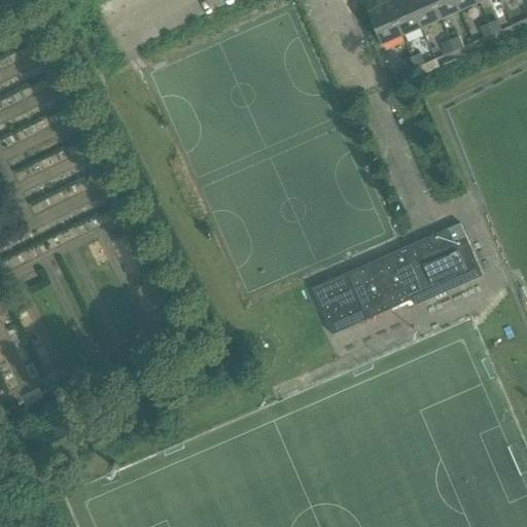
[(410,0),(391,0),(388,1),(402,35),(422,26),(410,0)]
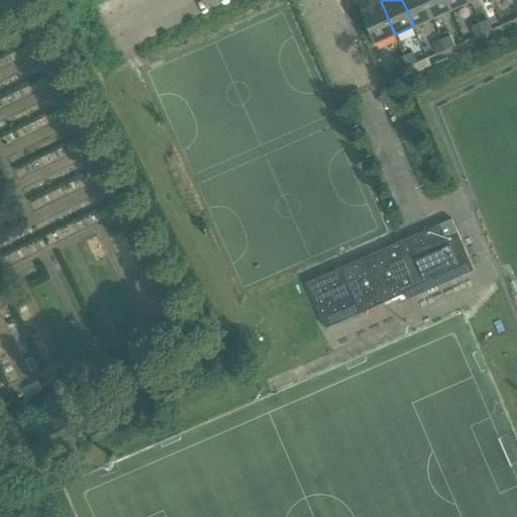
[(424,0),(402,0),(414,25),(432,17),(424,0)]
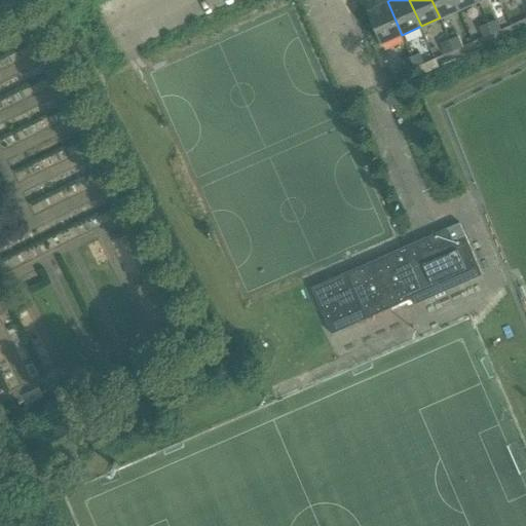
[(455,0),(431,0),(440,17),(459,9),(455,0)]
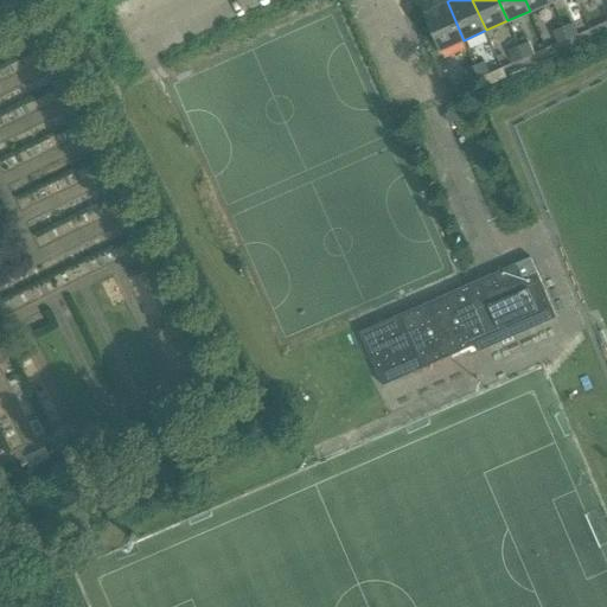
[(551,0),(525,0),(530,11),(553,1),(551,0)]
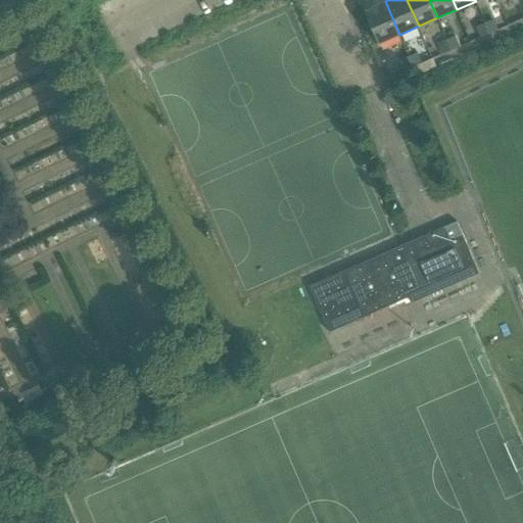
[(399,35),(385,1),(365,10),(379,43),(399,35)]
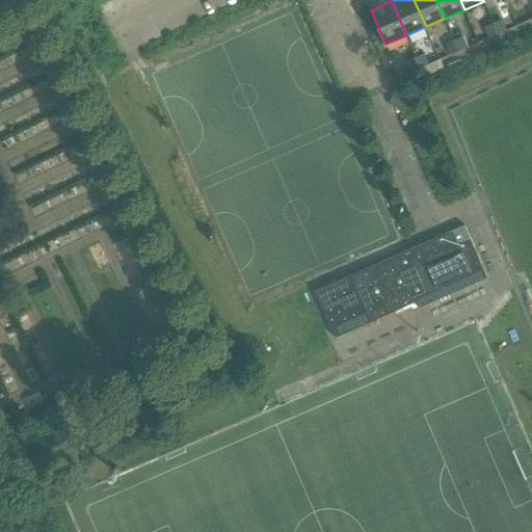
[(501,21),(494,24),(499,34),(506,31),(501,21)]
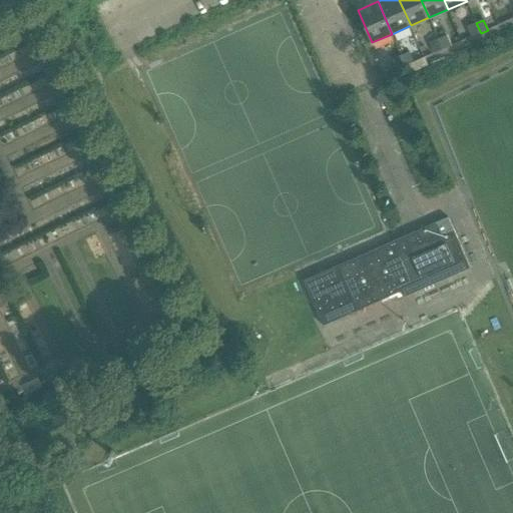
[(481,33),(476,23),(467,26),(472,37),(481,33)]
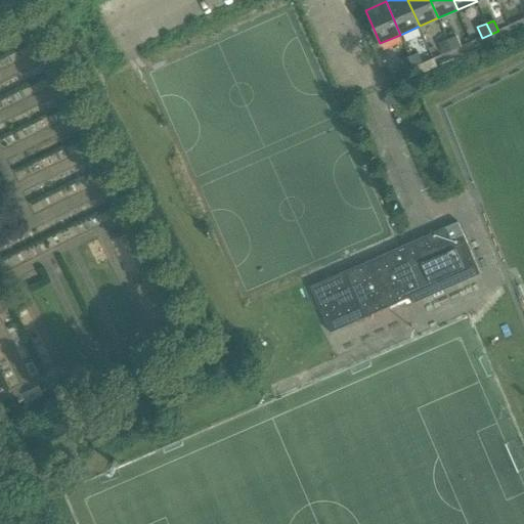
[(455,37),(448,40),(452,50),(460,47),(455,37)]
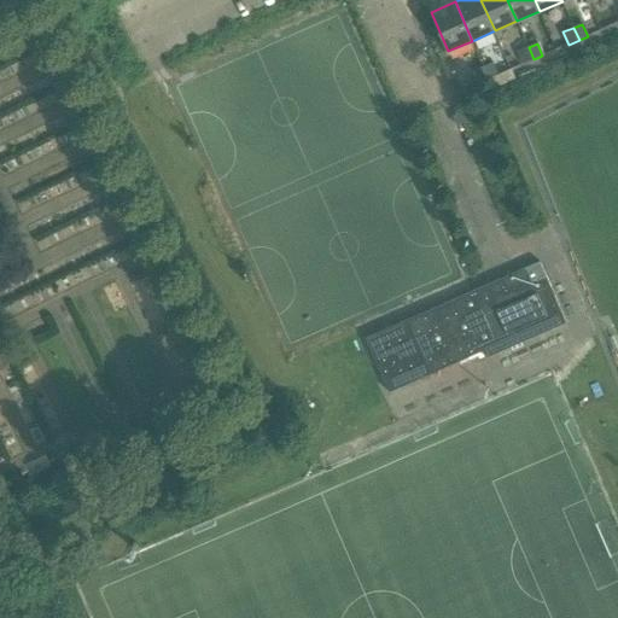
[(534,59),(529,47),(518,52),(523,64),(534,59)]
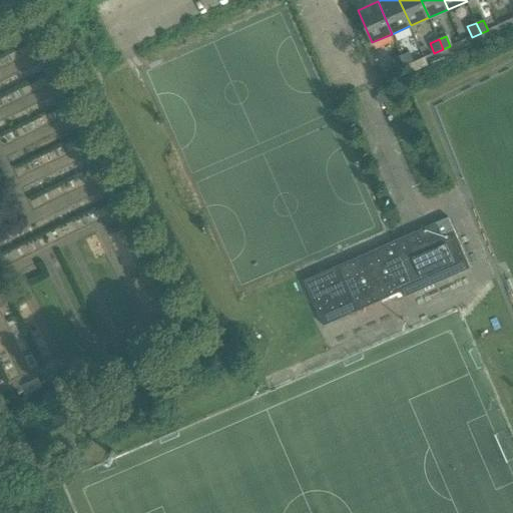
[(409,52),(401,55),(406,65),(413,62),(409,52)]
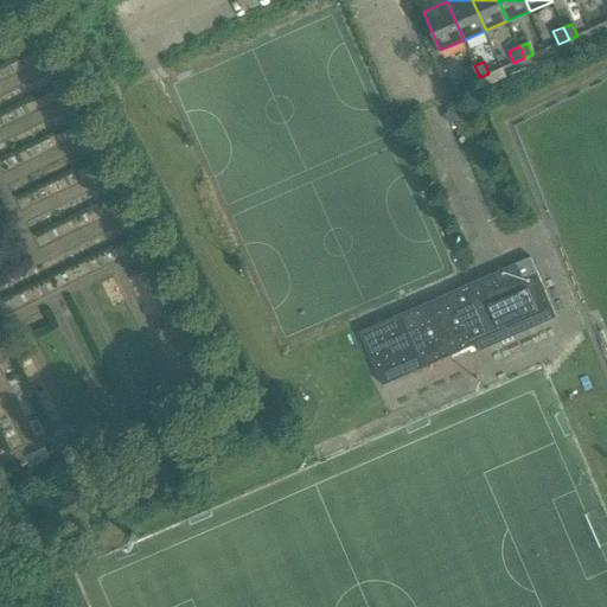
[(480,77),(474,65),(465,70),(470,82),(480,77)]
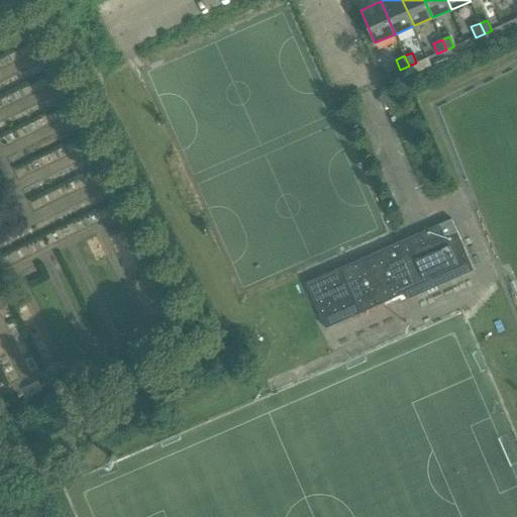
[(380,97),(383,105),(390,103),(386,94),(380,97)]
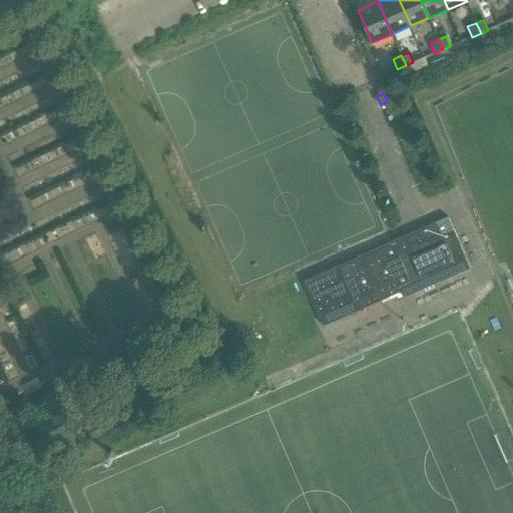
[(370,251),(301,282),(322,325),(401,292),(403,298),(470,268),(448,217),(425,227),(430,239),(387,259),(385,254),(374,260),(370,251)]
